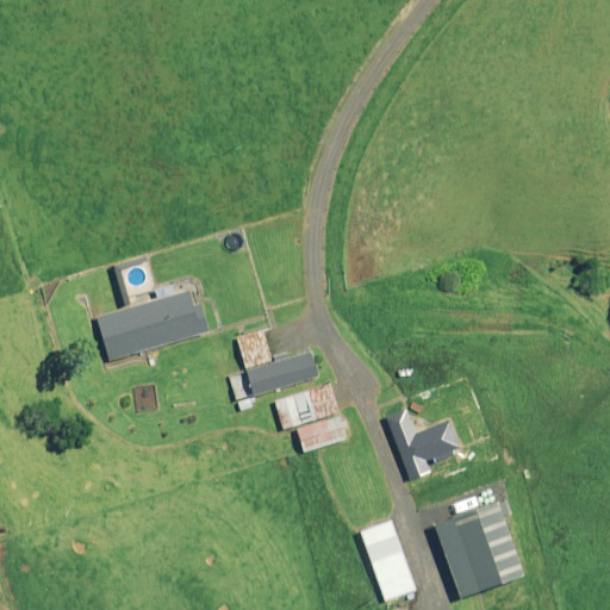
[(192,307),(187,293),(97,319),(110,362),(207,334),(199,306),(192,307)]
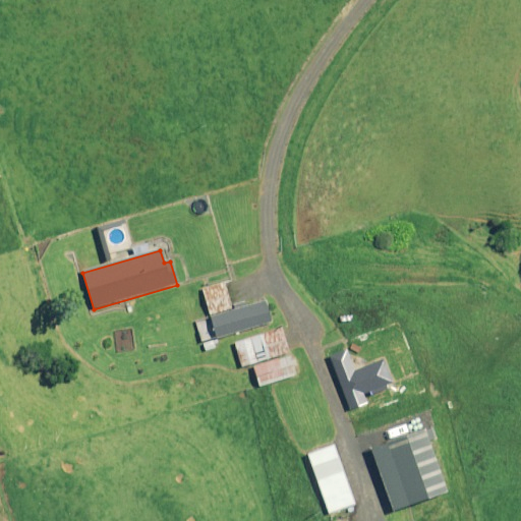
[(271,324),(265,301),(212,317),(218,339),(271,324)]
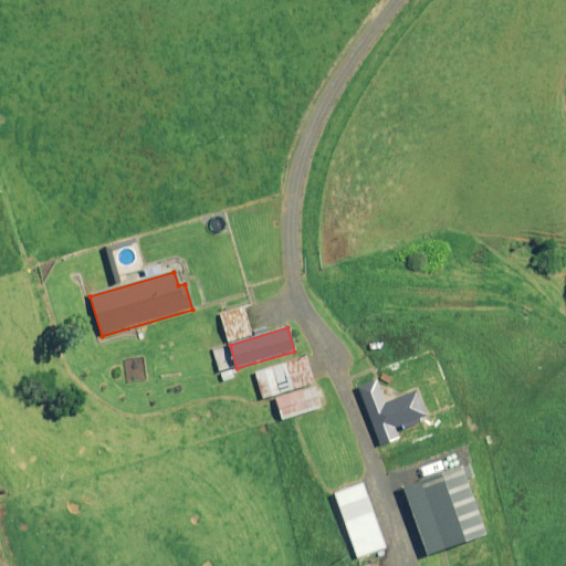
[(315,384),(306,358),(255,374),(263,399),(315,384)]
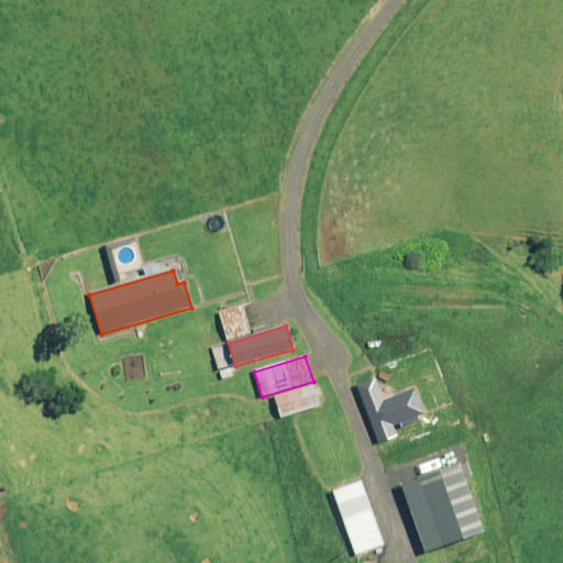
[(384,400),(375,378),(355,386),(378,443),(396,437),(395,431),(427,418),(416,388),(384,400)]
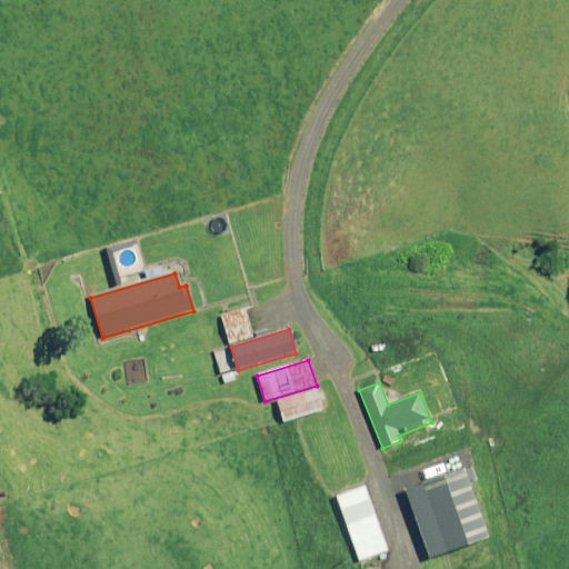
[(326,410),(319,389),(277,401),(283,422),(326,410)]
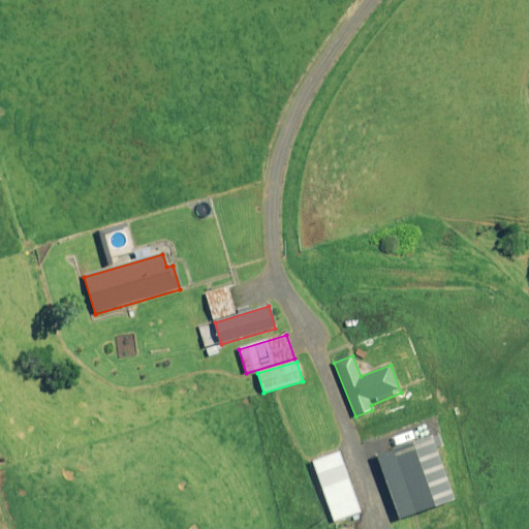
[(454,501),(433,439),(394,453),(376,458),(398,520),(454,501)]
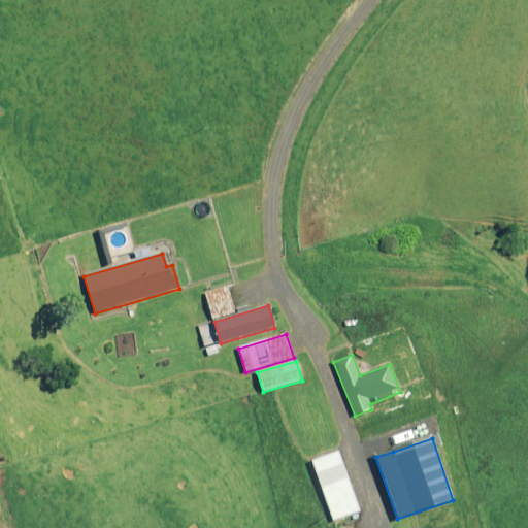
[(359,512),(338,452),(312,461),(333,521),(359,512)]
